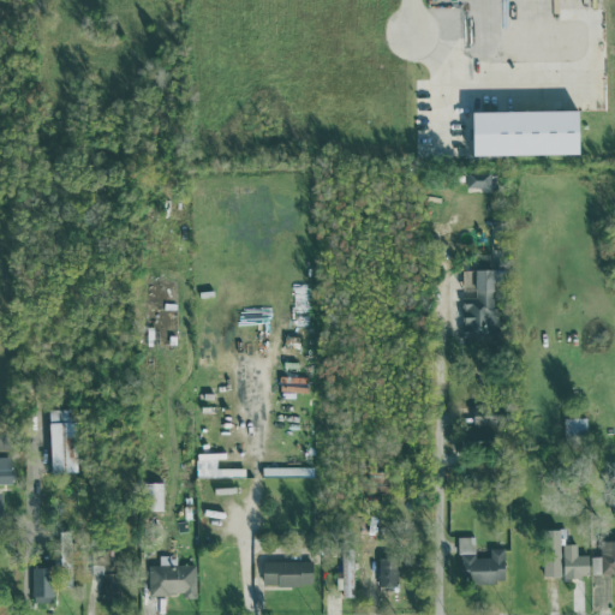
[(473,155),(579,154),(579,109),(472,112),(473,155)]
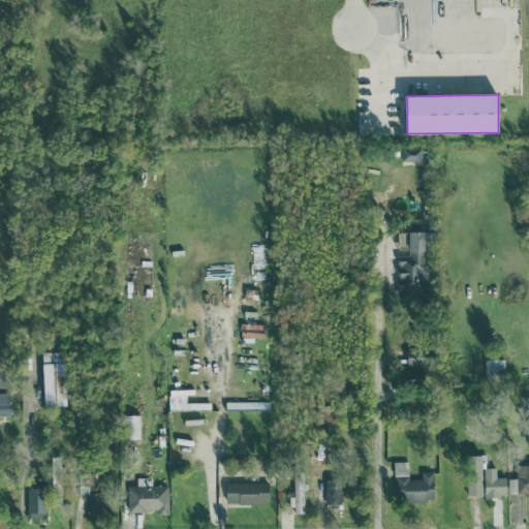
[(422,147),(402,146),(402,160),(422,161),(422,147)]
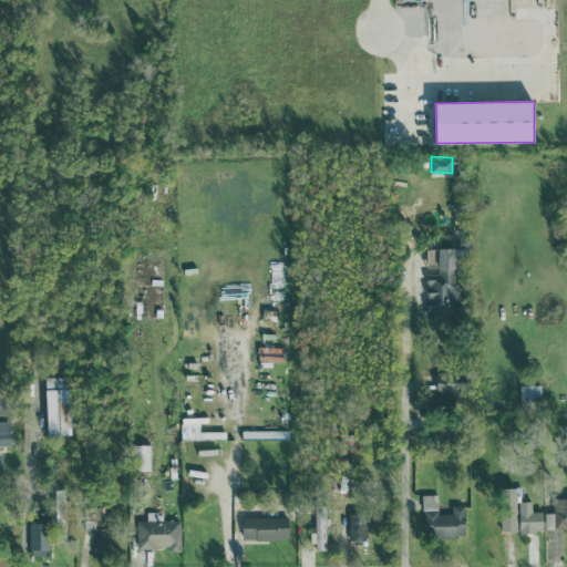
[(428,272),(428,308),(457,308),(456,245),(451,245),(451,235),(426,235),(426,264),(439,264),(439,272),(428,272)]
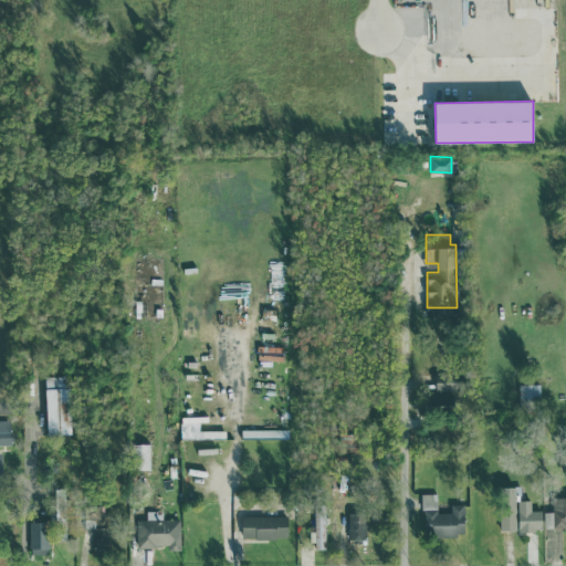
[(436,390),(454,389),(453,370),(435,371),(436,390)]
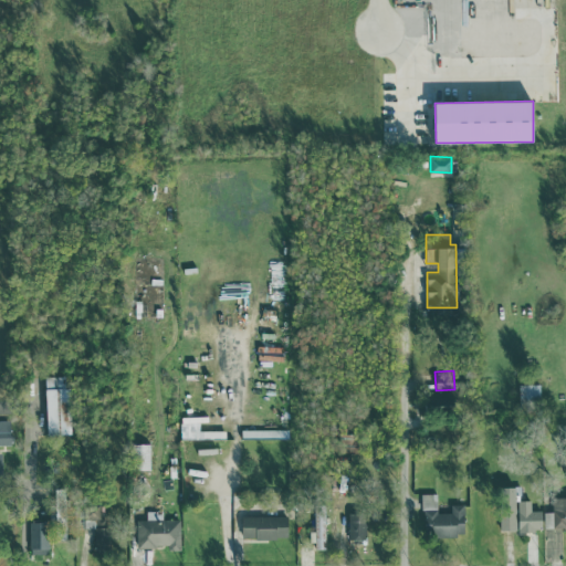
[(70,375),(45,375),(46,435),(70,433),(70,375)]
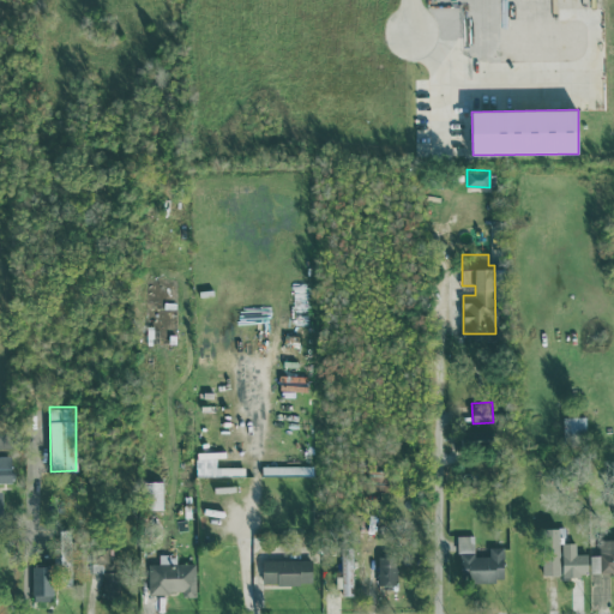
[(564,416),(564,432),(587,431),(585,415),(564,416)]
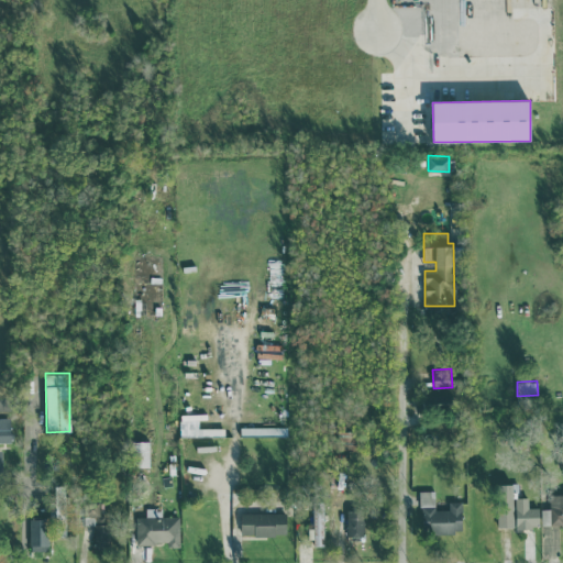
[(444,388),(432,390),(434,401),(446,399),(444,388)]
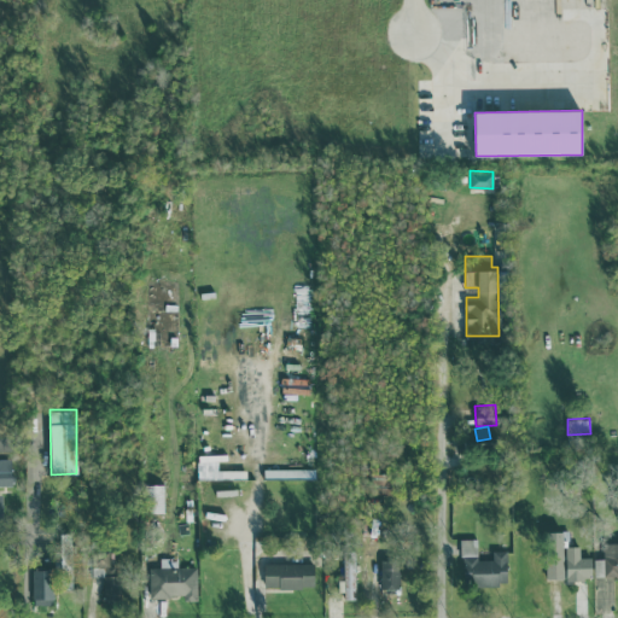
[(0,466),(0,484),(11,484),(10,467),(0,466)]
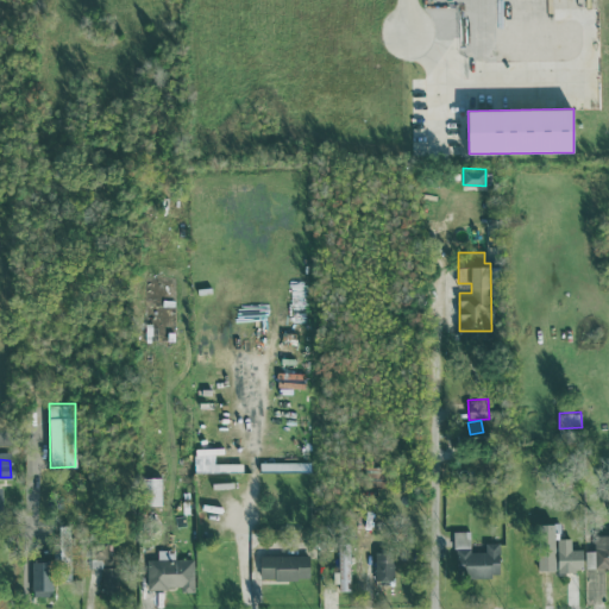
[(259,460),(259,470),(312,471),(313,462),(259,460)]
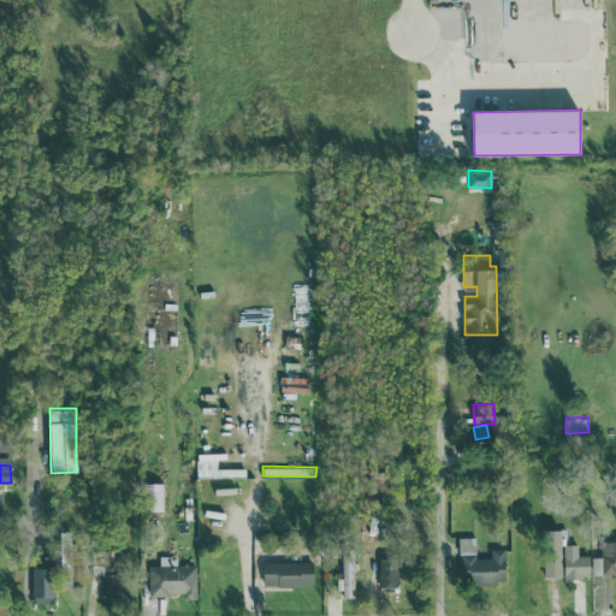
[(164,481),(144,481),(144,510),(164,509),(164,481)]
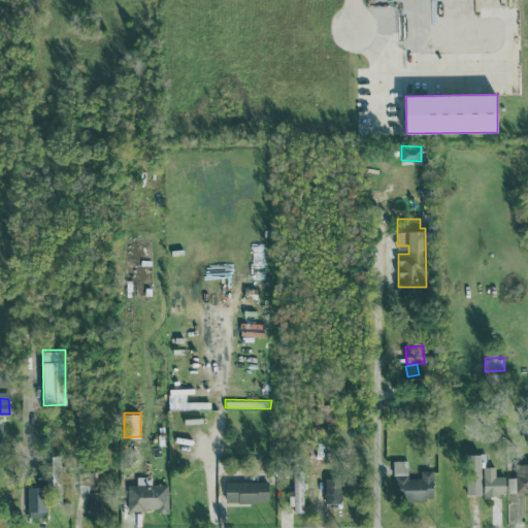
[(484,453),(467,453),(466,493),(483,494),(484,453)]
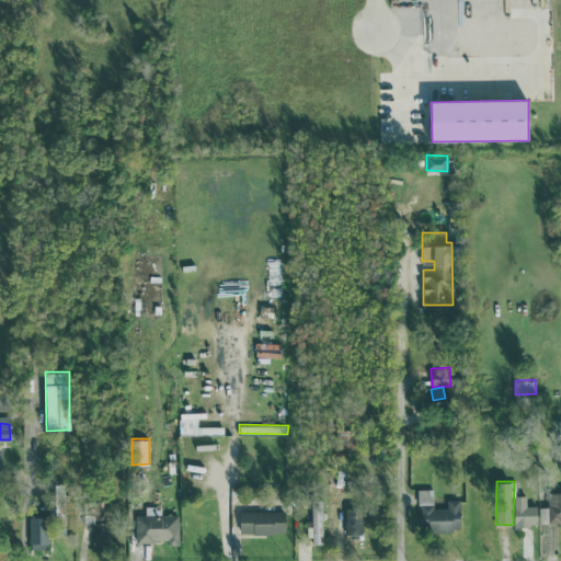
[(433,488),(419,488),(420,530),(460,530),(460,500),(446,500),(446,507),(433,507),(433,488)]
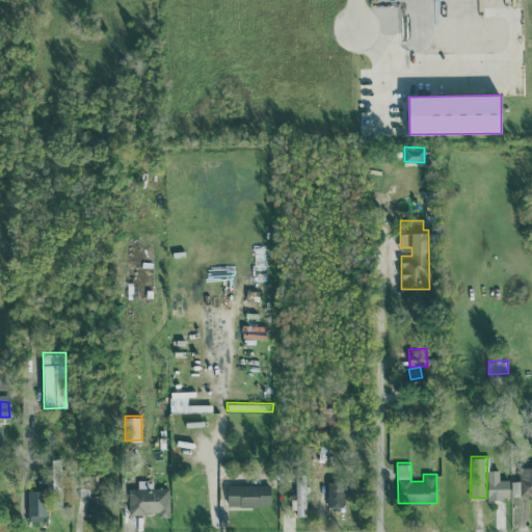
[(531,495),(531,466),(520,467),(520,480),(511,480),(511,496),(531,495)]
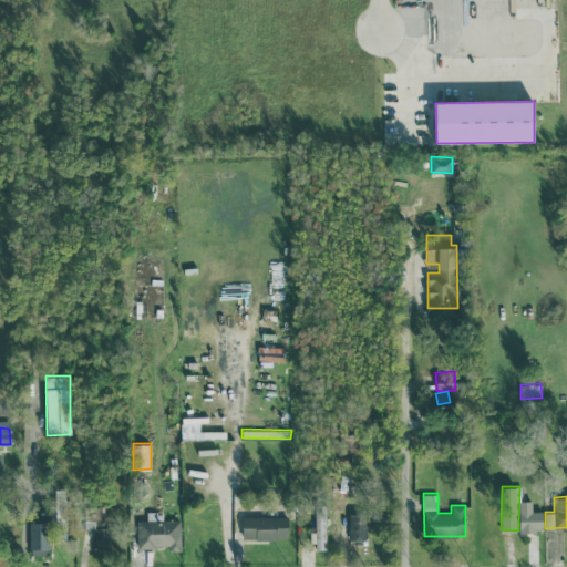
[(543,511),(532,511),(532,501),(518,500),(518,532),(543,532),(543,511)]
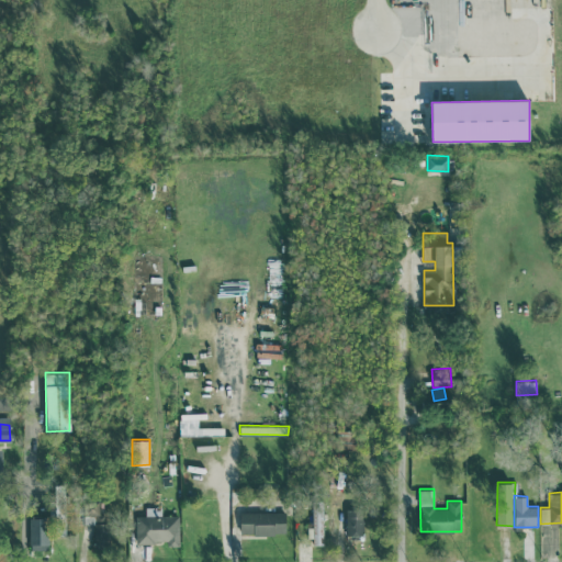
[(83,515),(94,515),(93,546),(108,547),(110,501),(83,499),(83,515)]
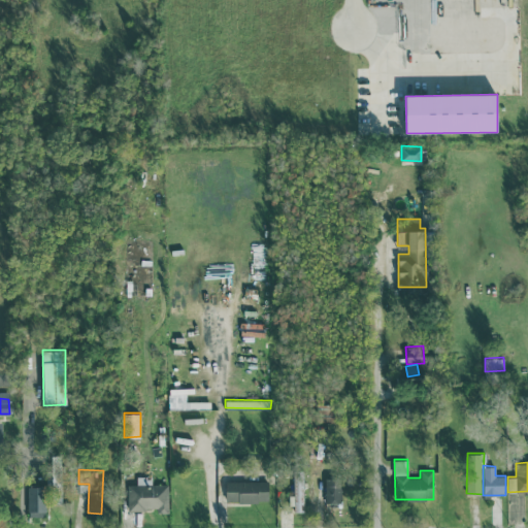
[(294,471),(293,510),(304,512),(305,481),(303,481),(303,471),(294,471)]
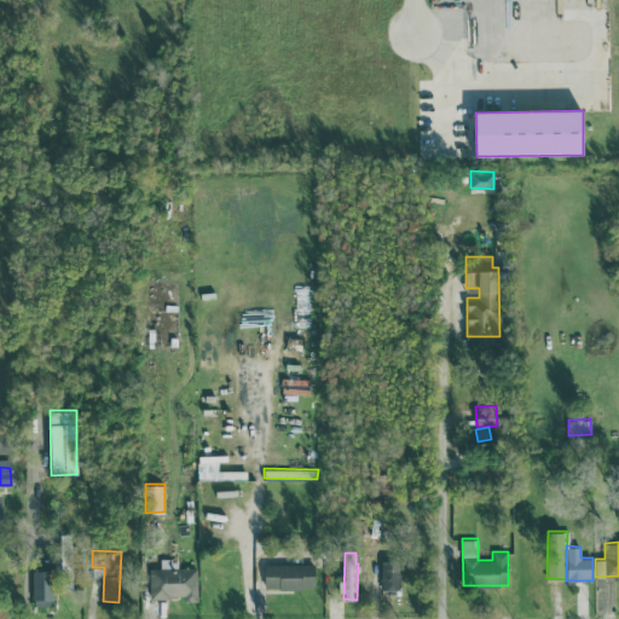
[(197,600),(196,567),(178,567),(178,559),(160,559),(161,567),(149,567),(150,597),(185,597),(185,600),(197,600)]
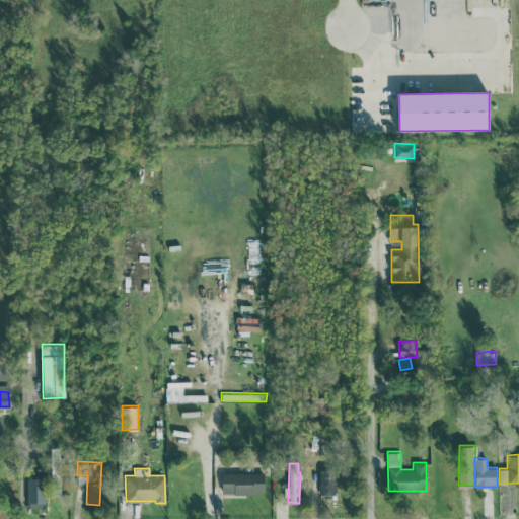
[(319,495),(336,494),(336,468),(319,469),(319,495)]
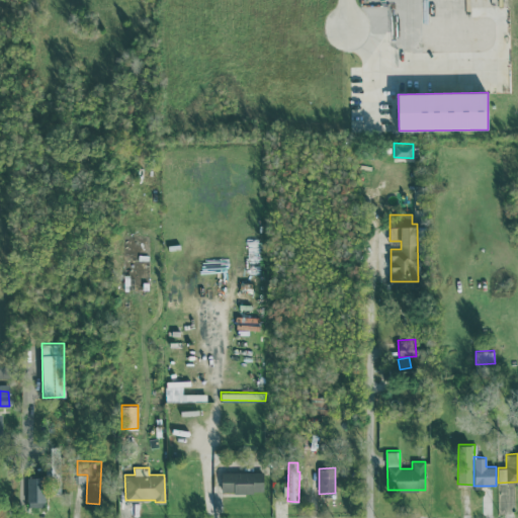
[(221,471),(222,492),(263,492),(263,471),(221,471)]
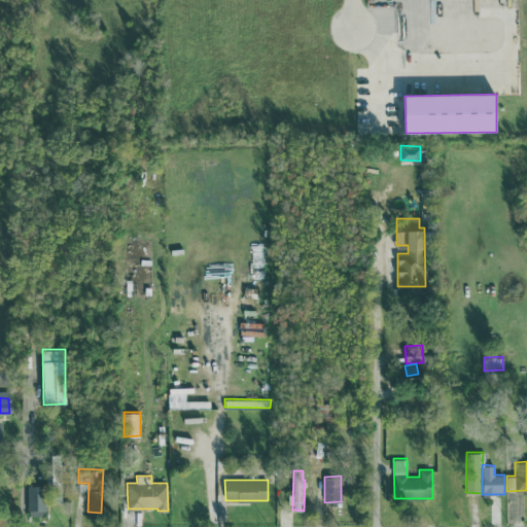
[(27,485),(28,515),(45,515),(45,484),(27,485)]
